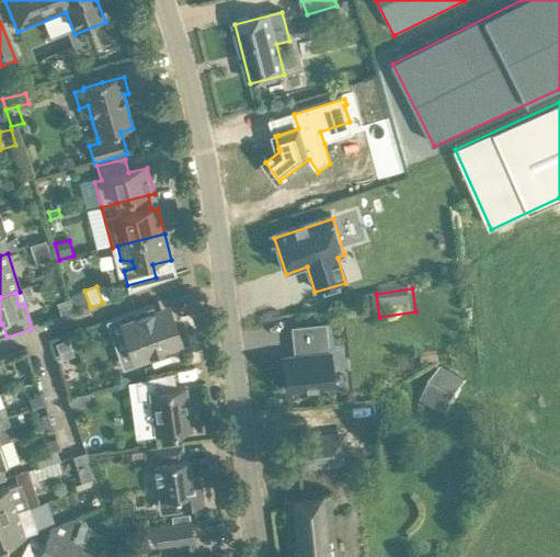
[(71,297),(76,309),(88,305),(83,293),(71,297)]
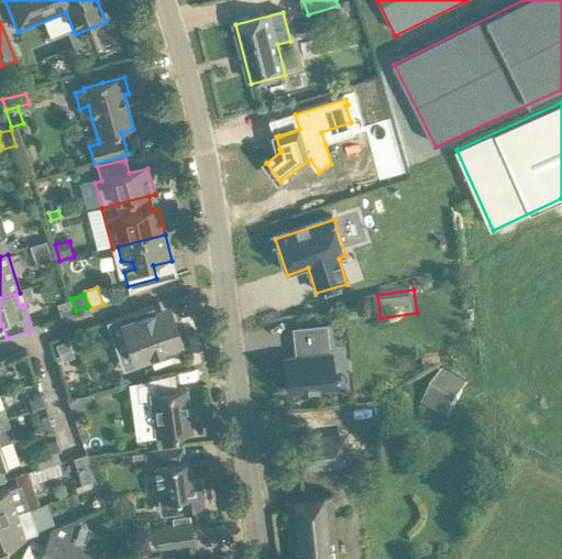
[(133,316),(107,325),(113,344),(127,340),(134,363),(149,358),(151,364),(171,357),(169,351),(183,347),(174,320),(169,308),(155,314),(153,308),(133,316)]
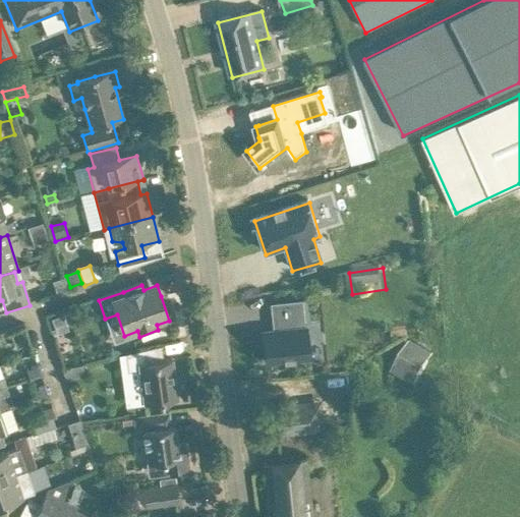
[(263,335),(266,365),(309,361),(306,331),(304,331),(301,304),(273,307),(275,334),(263,335)]
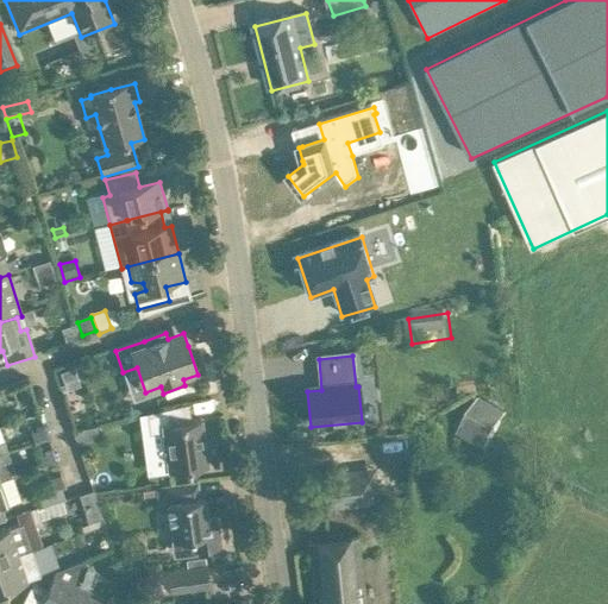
[(77,370),(61,376),(67,394),(83,387),(77,370)]
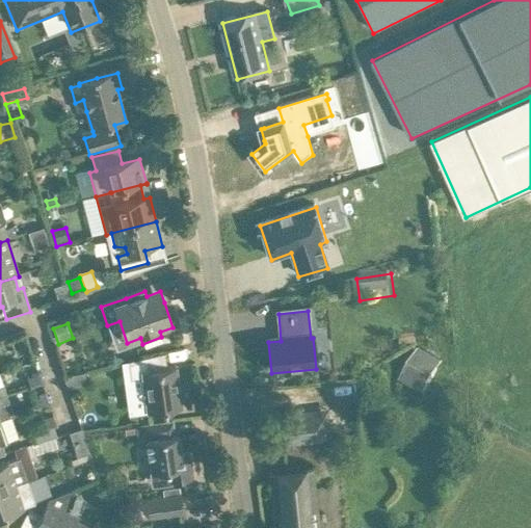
[(149,415),(161,413),(182,411),(176,370),(167,371),(165,354),(145,360),(129,363),(129,365),(131,381),(143,379),(149,415)]
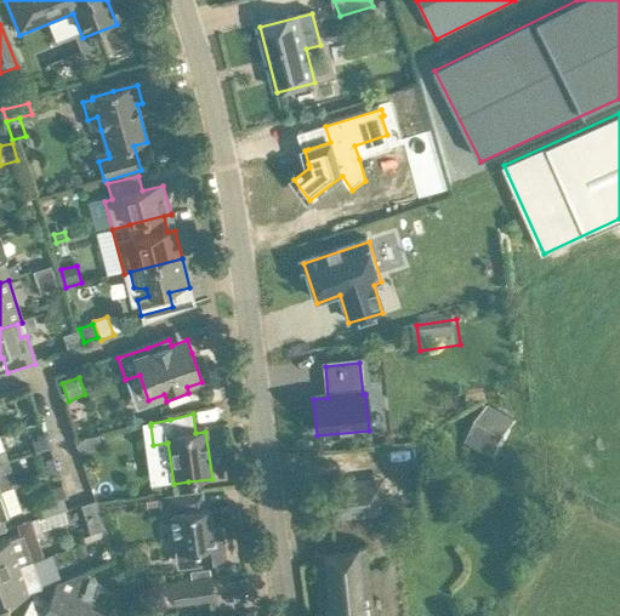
[(465,455),(494,471),(516,431),(489,415),(465,455)]
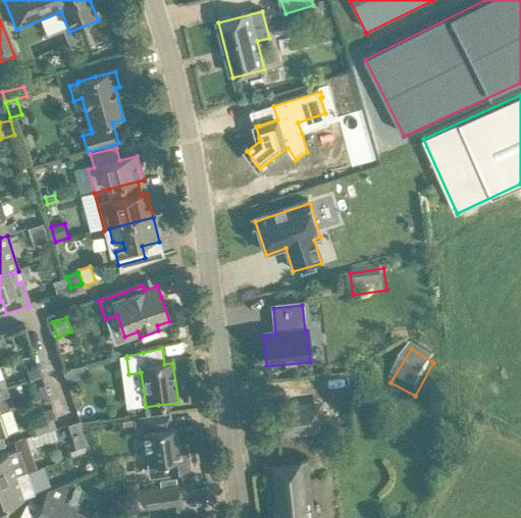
[(42,377),(39,369),(28,372),(30,381),(42,377)]
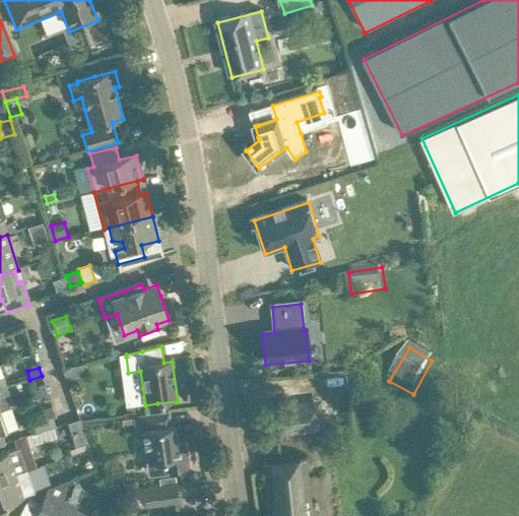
[(63,372),(66,382),(85,377),(83,368),(63,372)]
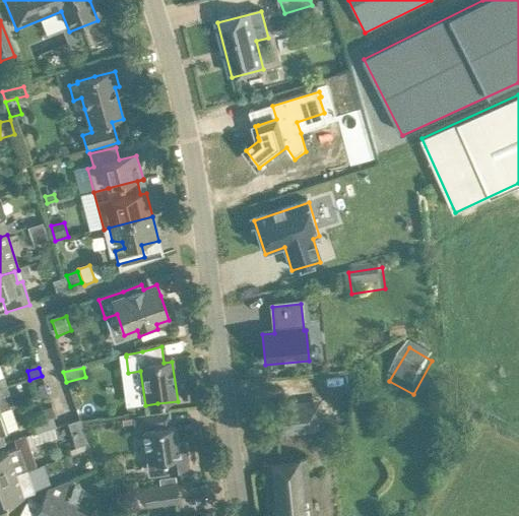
[(0,412),(1,412),(13,408),(6,388),(0,389),(0,412)]
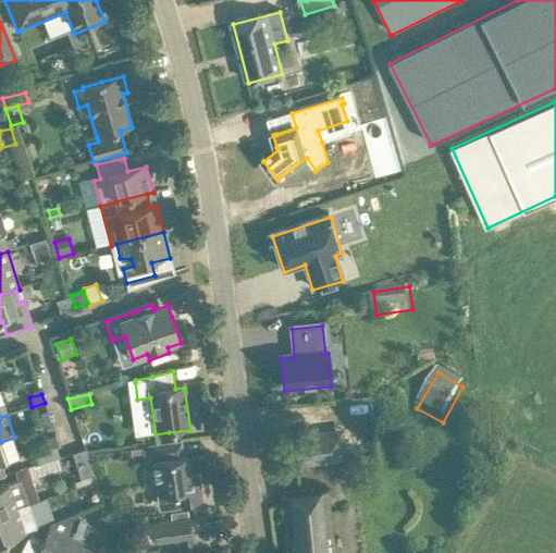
[(52,425),(49,416),(36,420),(39,429),(52,425)]
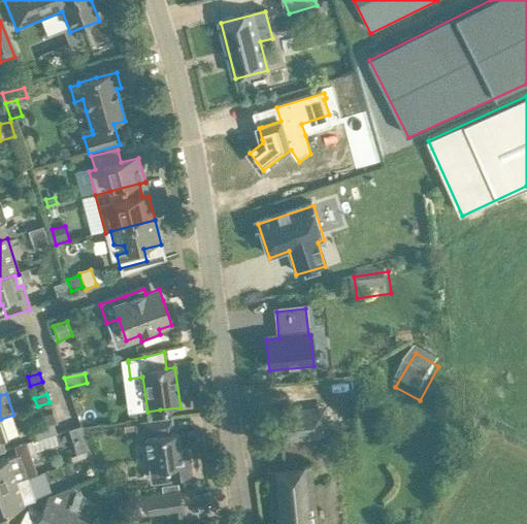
[(268,416),(271,444),(292,441),(318,439),(316,412),(289,414),(268,416)]
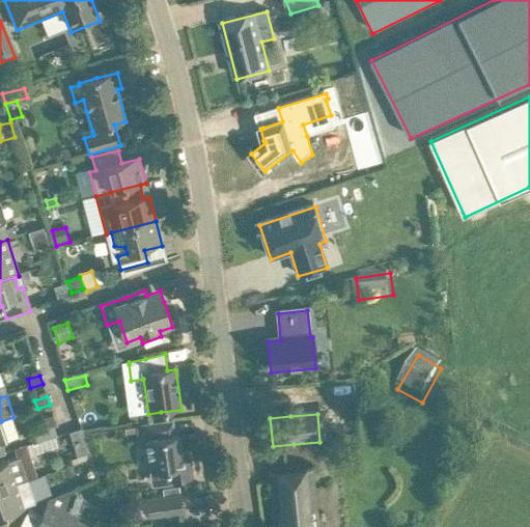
[(42,421),(45,430),(56,425),(54,417),(42,421)]
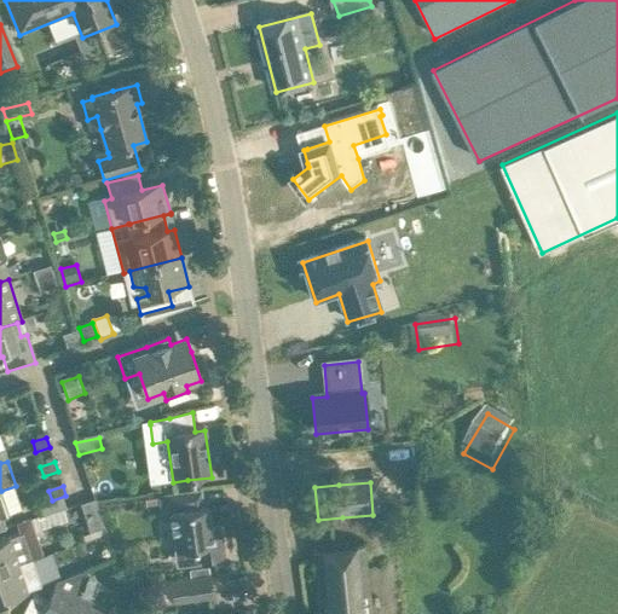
[(1,491),(0,491),(0,531),(6,529),(3,519),(10,516),(1,491)]
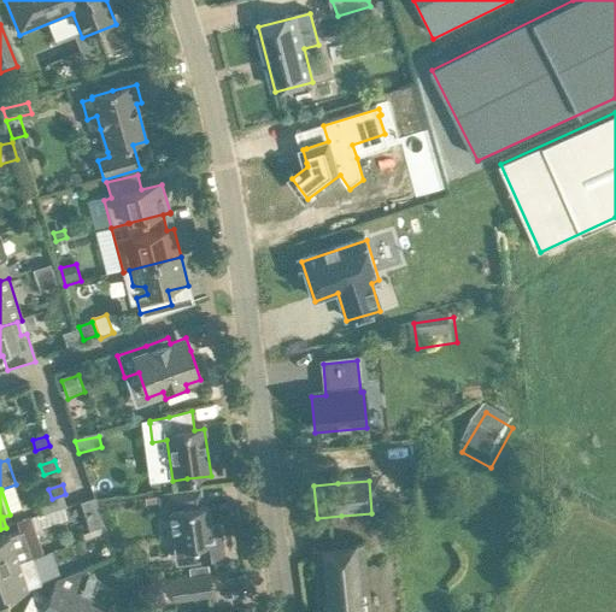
[(146,506),(160,504),(163,519),(171,518),(176,549),(194,547),(197,562),(200,562),(224,558),(220,528),(210,529),(207,507),(192,508),(191,493),(166,496),(159,496),(160,499),(145,500),(146,506)]
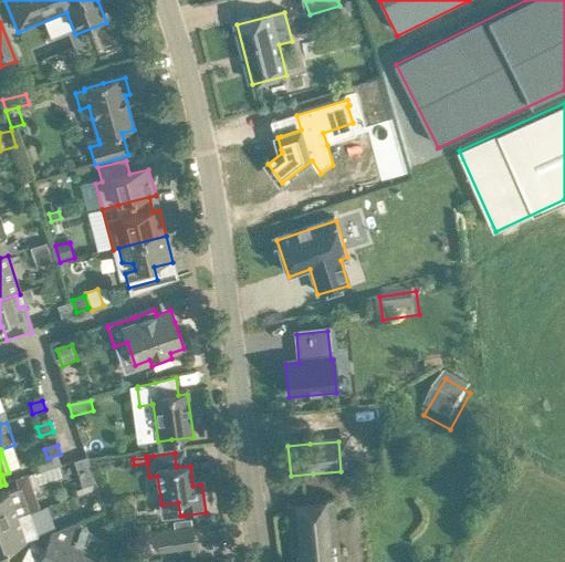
[(76,491),(77,497),(97,491),(87,458),(74,464),(83,489),(76,491)]
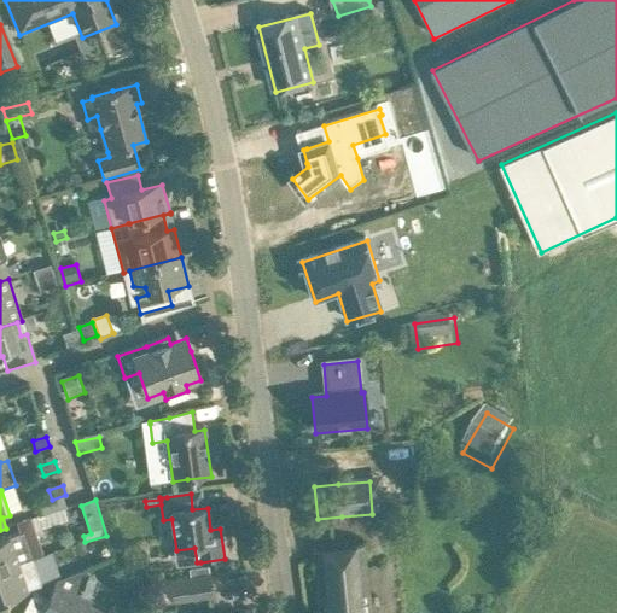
[(0,542),(0,571),(31,561),(23,535),(0,542)]
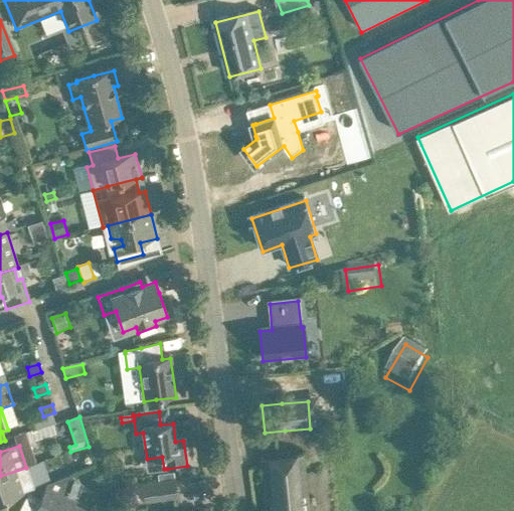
[(282,457),(262,459),(265,487),(267,510),(309,510),(305,474),(303,455),(282,457)]
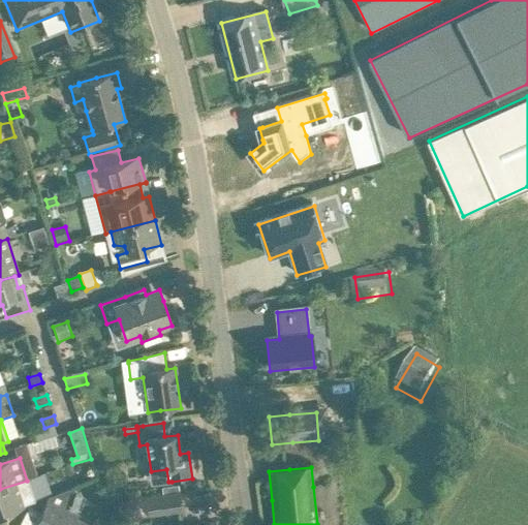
[(27,481),(0,489),(0,515),(35,503),(27,481)]
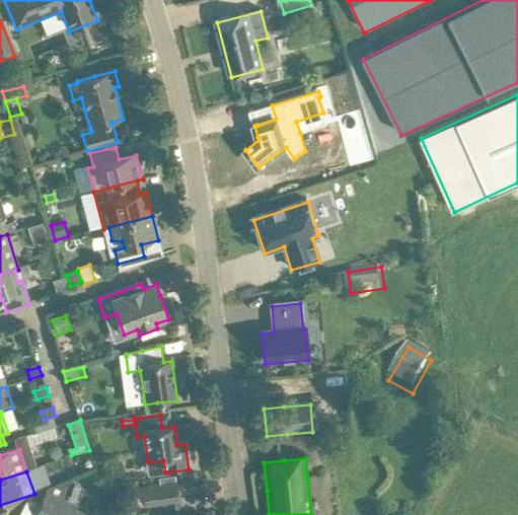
[(175,486),(142,491),(145,507),(177,503),(175,486)]
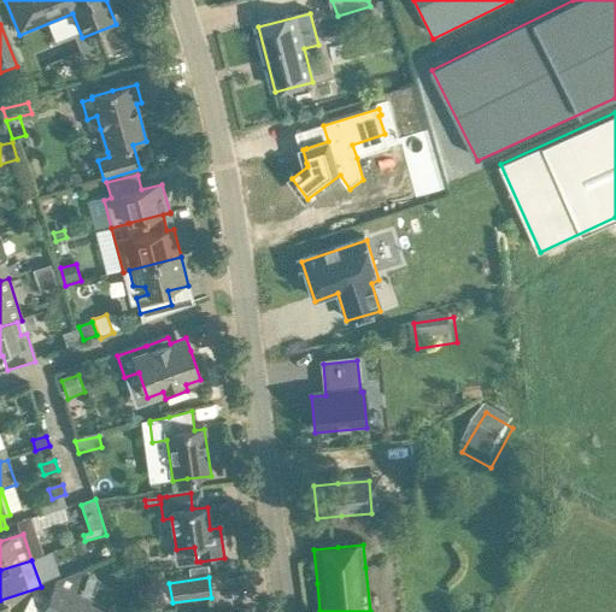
[(78,596),(56,584),(47,601),(41,611),(97,611),(76,601),(78,596)]
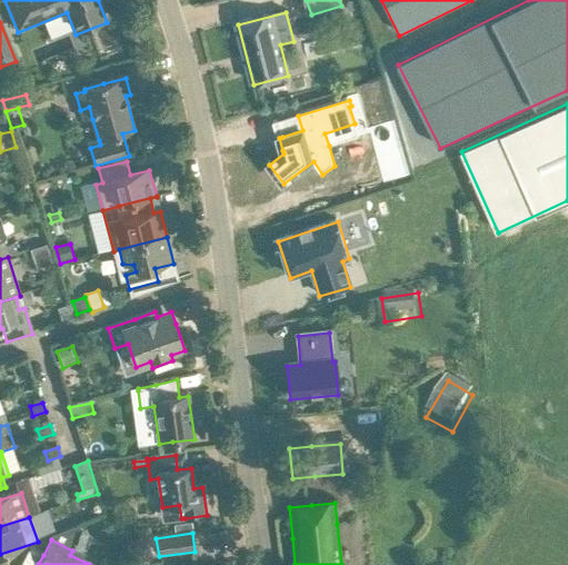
[(38,564),(43,555),(31,548),(22,564),(38,564)]
